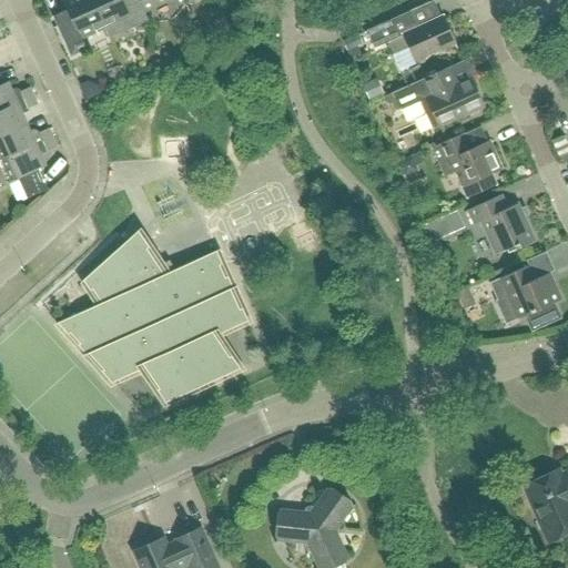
[(62,0),(68,10),(53,17),(71,56),(87,49),(81,39),(105,29),(105,28),(92,0),(62,0)]
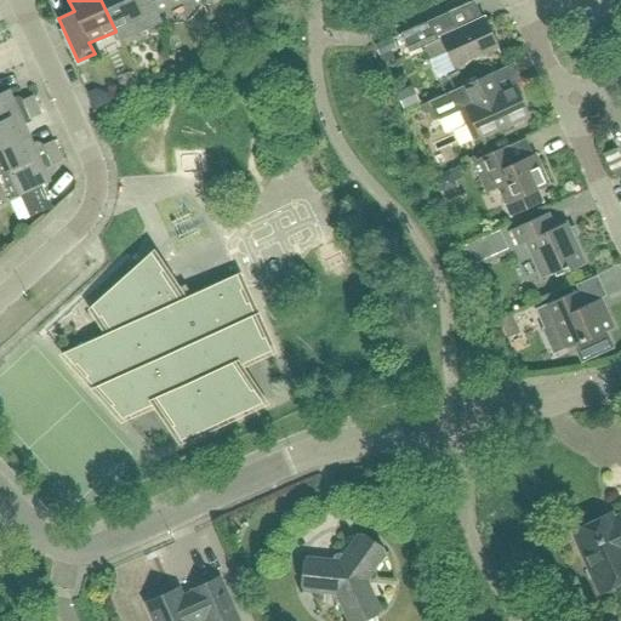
[(120,41),(147,30),(163,23),(152,0),(101,0),(115,30),(115,32),(120,41)]
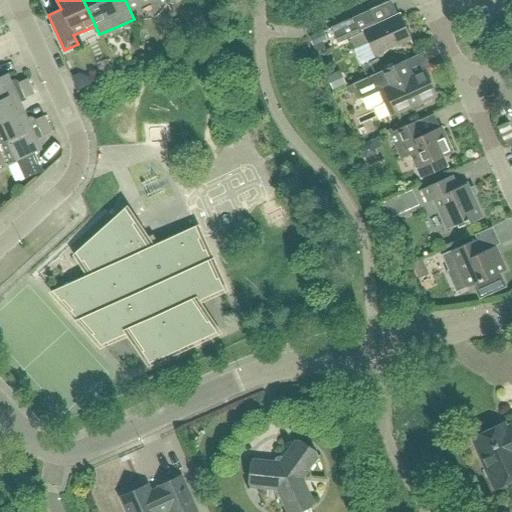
[(154,0),(125,0),(130,11),(154,0)]
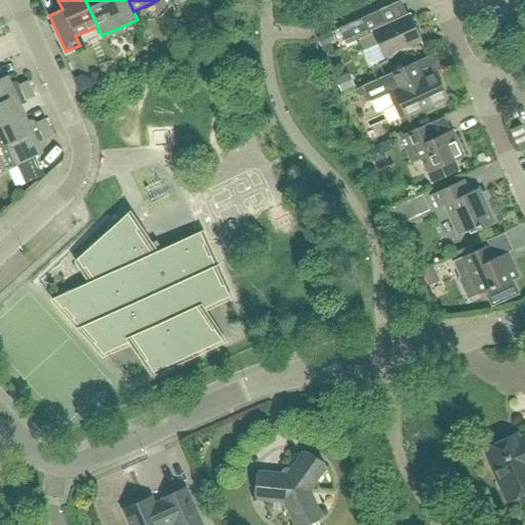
[(347,45),(358,40),(363,51),(377,44),(384,56),(420,40),(409,14),(387,26),(380,12),(339,31),(347,45)]
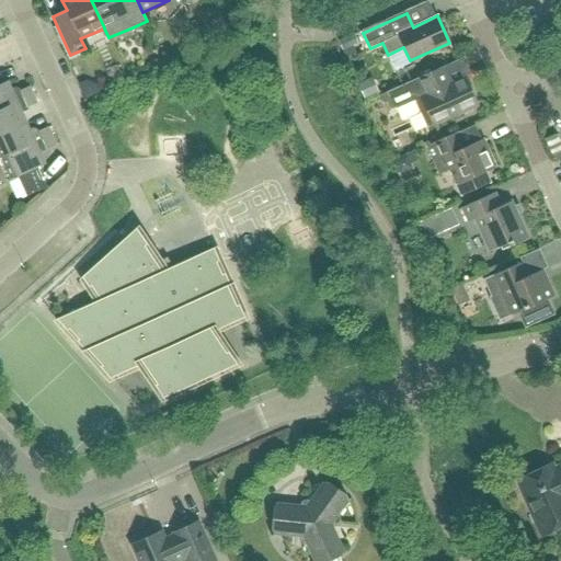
[(427,127),(433,125),(434,126),(478,106),(465,77),(451,82),(444,67),(380,95),(382,101),(386,102),(391,100),(396,110),(415,101),(427,127)]
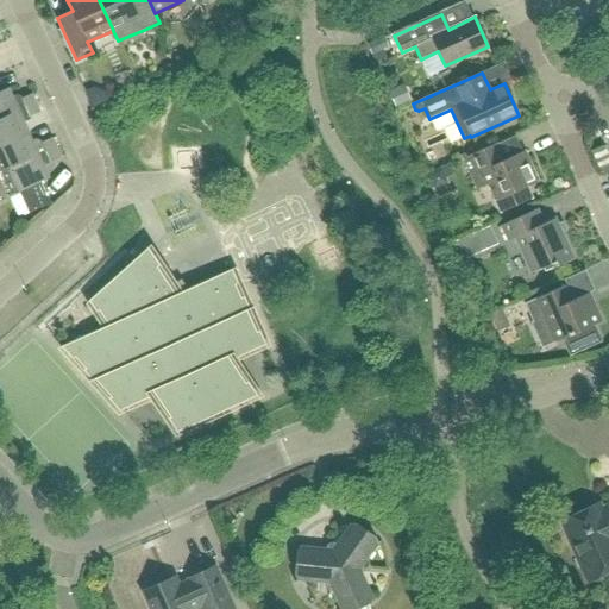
[(0,119),(36,104),(32,94),(14,102),(8,88),(0,92),(0,119)]
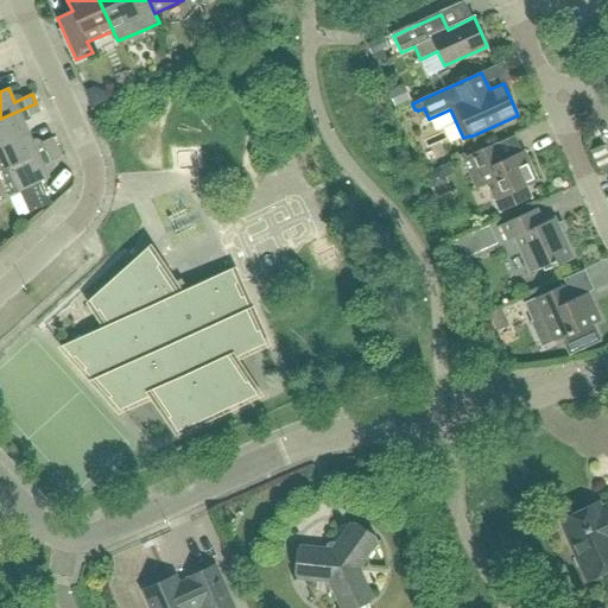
[(0,145),(29,133),(23,120),(40,112),(36,103),(0,119),(0,145)]
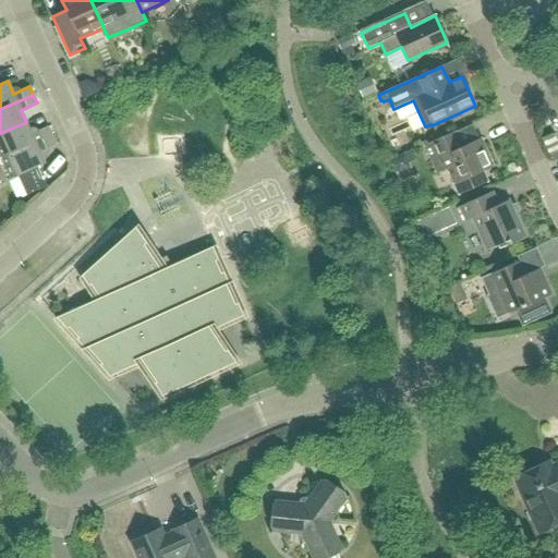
[(0,158),(51,135),(48,126),(32,134),(26,122),(0,133),(0,158)]
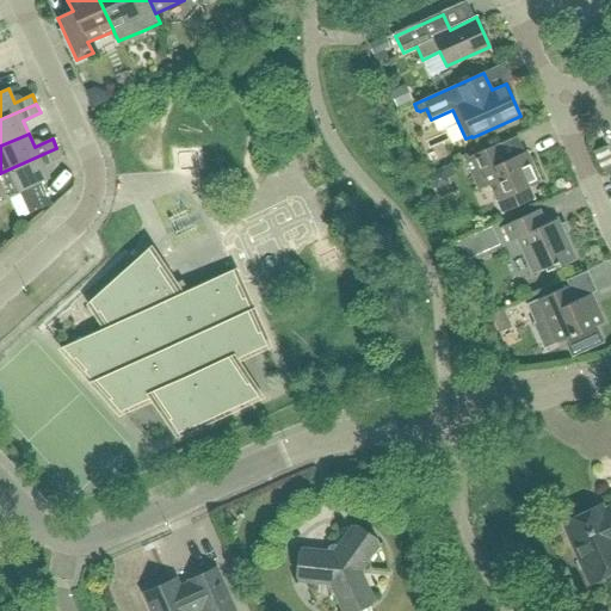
[(534,199),(528,186),(539,180),(526,152),(501,164),(494,147),(499,144),(498,143),(464,159),(479,190),(489,185),(503,214),(534,199)]
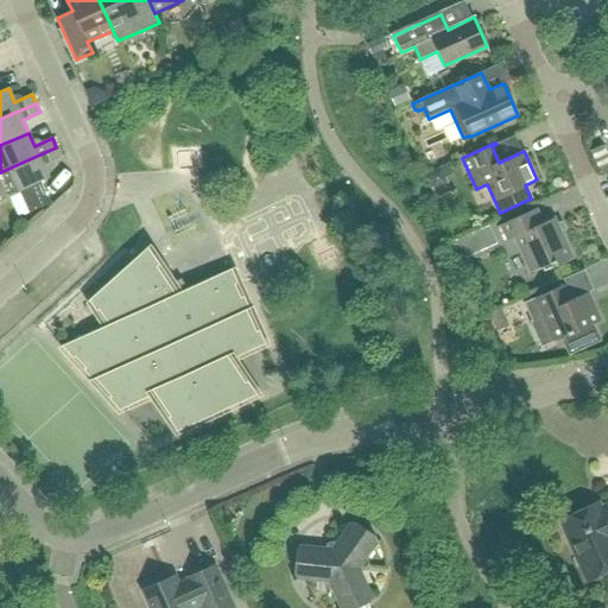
[(56,147),(0,172),(0,177),(5,188),(8,185),(12,192),(7,195),(8,196),(49,178),(43,164),(49,160),(49,162),(50,160),(51,163),(61,158),(56,147)]
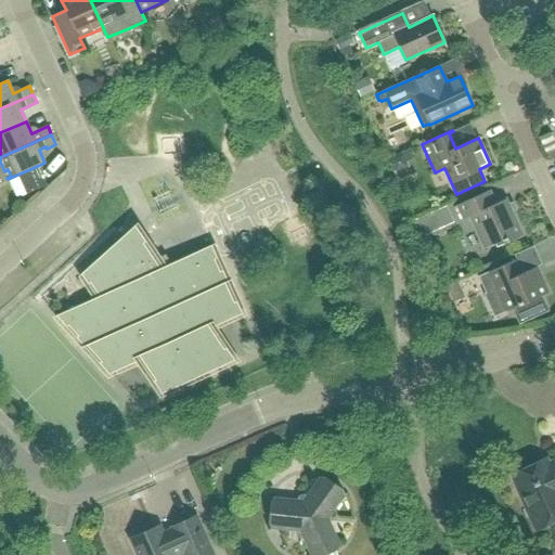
[(456,205),(463,219),(469,217),(485,248),(503,241),(504,244),(523,235),(506,199),(495,204),(490,191),(456,205)]
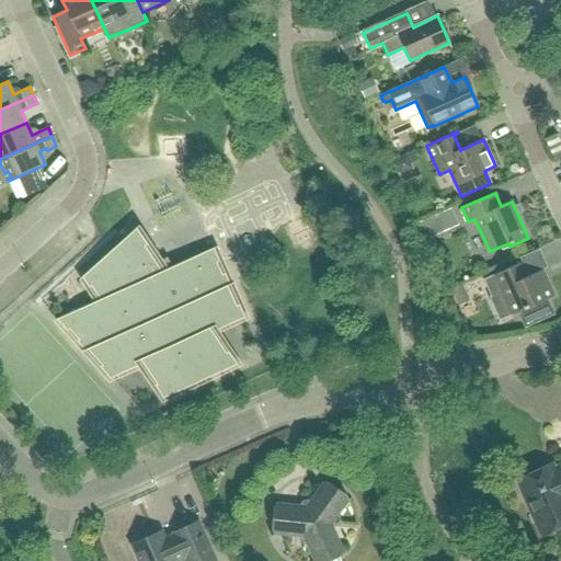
[(136,229),(83,277),(89,286),(91,284),(94,289),(89,294),(94,302),(58,320),(111,377),(137,365),(145,378),(151,374),(159,385),(157,386),(163,397),(236,364),(228,353),(226,355),(218,343),(225,339),(218,329),(243,317),(213,250),(173,267),(167,258),(156,265),(144,247),(146,243),(136,229)]
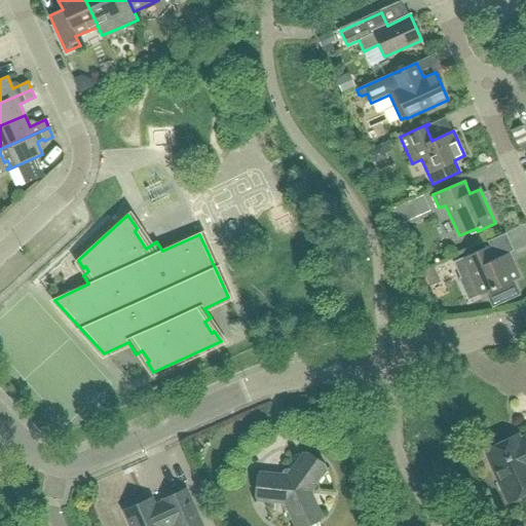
[(519,294),(513,280),(520,277),(509,253),(495,259),(489,246),(463,258),(480,295),(487,293),(492,306),(519,294)]
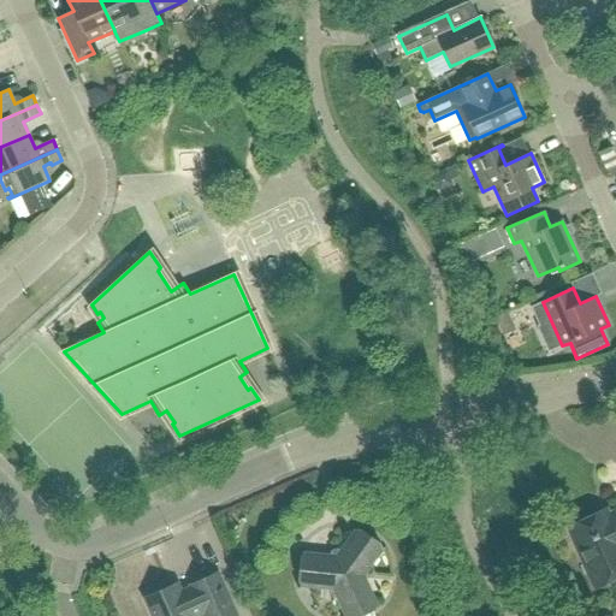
[(497,318),(504,336),(514,331),(505,314),(497,318)]
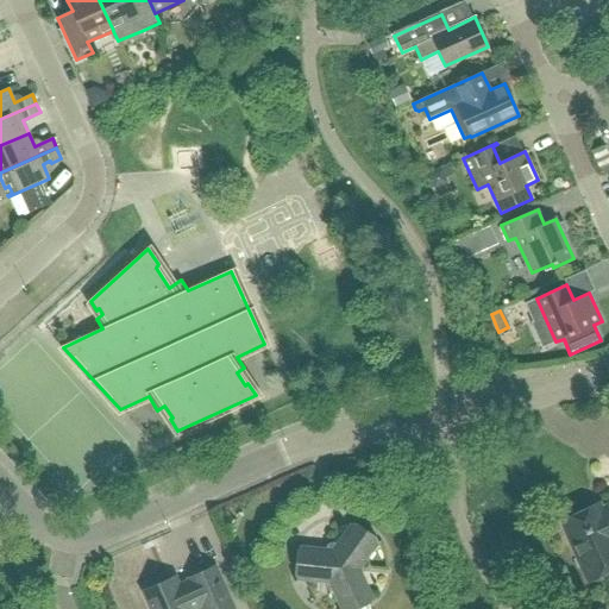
[(600,504),(562,522),(573,550),(579,547),(594,578),(608,571),(608,506),(601,509),(600,504)]
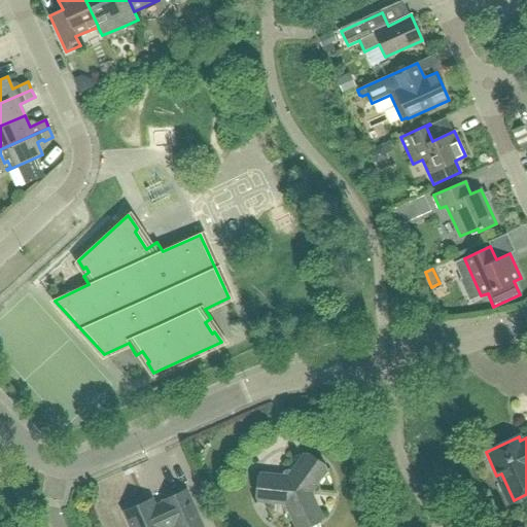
[(283,476),(260,472),(257,478),(255,496),(257,501),(285,504),(294,526),(309,526),(319,522),(322,518),(311,492),(327,470),(325,464),(310,454),(304,453),(290,472),(289,475),(285,476),(283,476)]
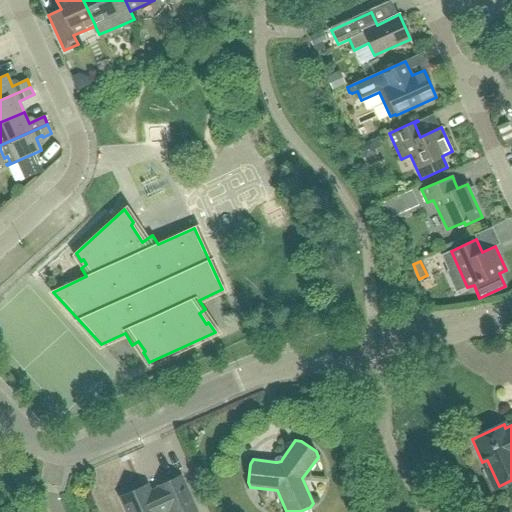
[(123,496),(120,497),(126,511),(197,511),(181,476),(158,486),(160,490),(152,493),(148,484),(146,485),(148,491),(142,493),(140,488),(133,491),(131,489),(123,493),(123,496)]
